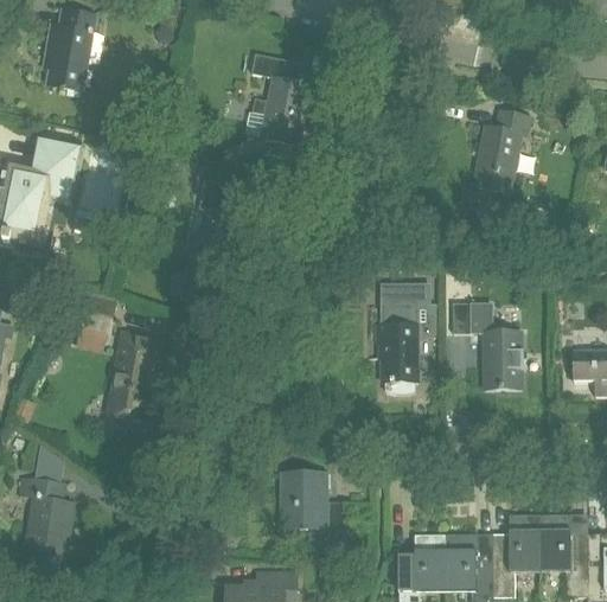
[(94,14),(63,8),(59,25),(52,24),(45,59),(51,61),(48,84),(81,90),(94,14)]
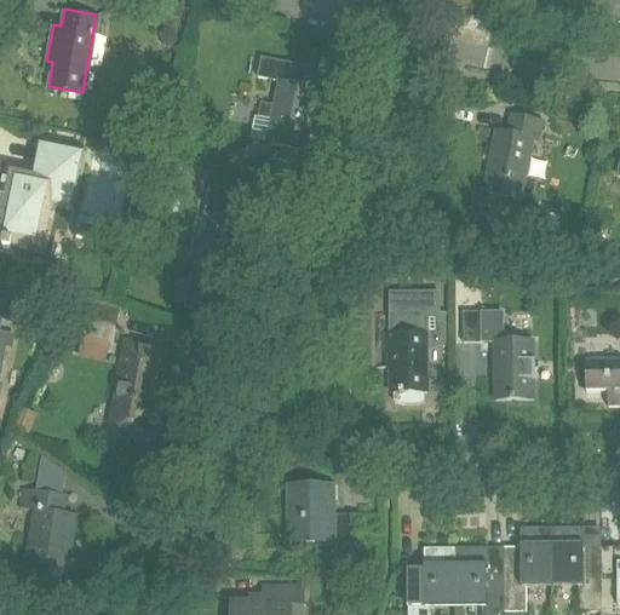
[(172,42),(178,36),(173,26),(165,24),(159,30),(162,41),(172,42)]
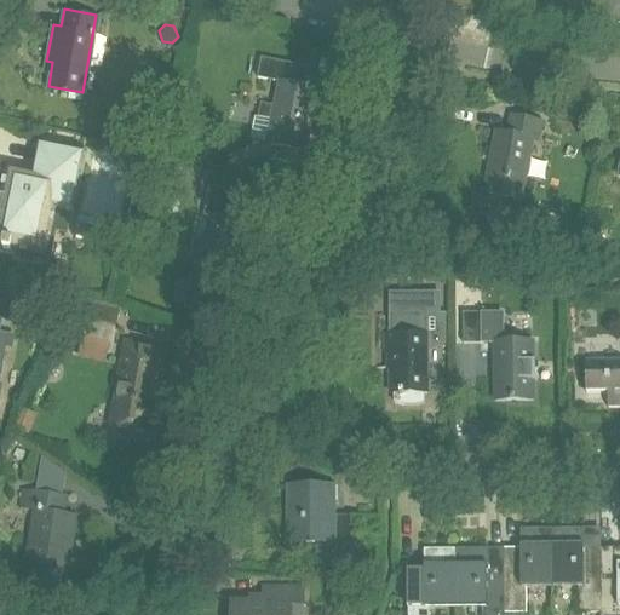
[(280,79),(275,102),(260,99),(258,113),(273,116),(268,141),(304,148),(316,86),(309,85),(310,79),(308,79),(310,64),(260,55),(257,74),(280,79)]
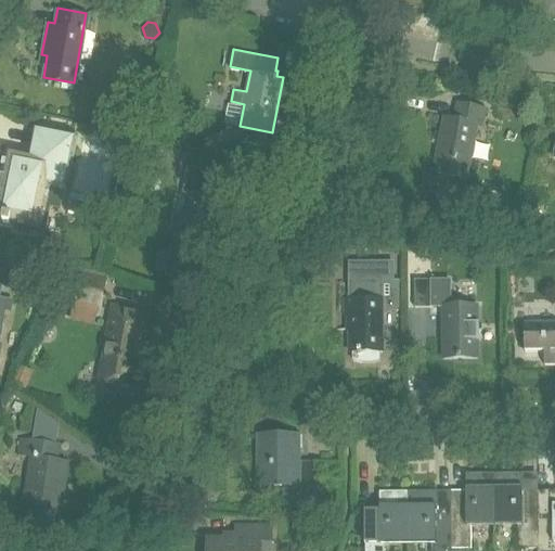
[(531,109),(448,93),(437,150),(480,157),(486,126),(527,133),(531,109)]
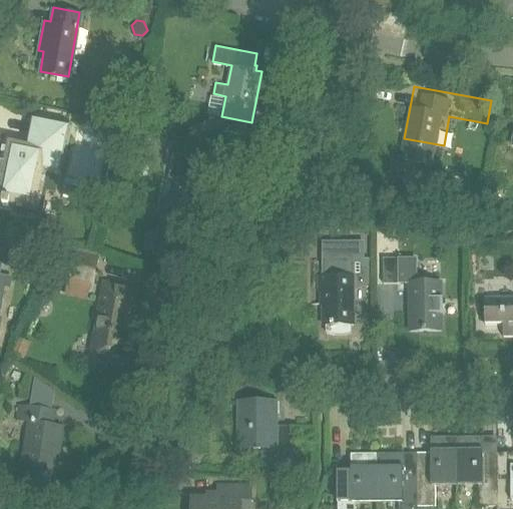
[(70,123),(43,118),(37,143),(27,141),(8,137),(3,159),(1,159),(0,163),(0,198),(3,199),(3,202),(9,203),(9,201),(15,202),(14,207),(40,213),(46,185),(50,168),(60,170),(63,153),(64,153),(70,123)]
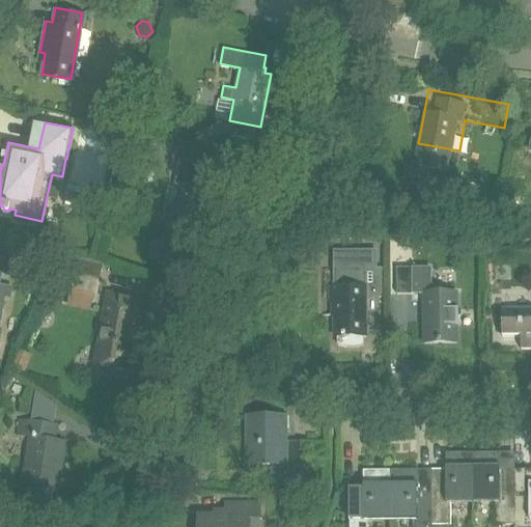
[(72,260),(66,285),(95,292),(101,267),(72,260)]
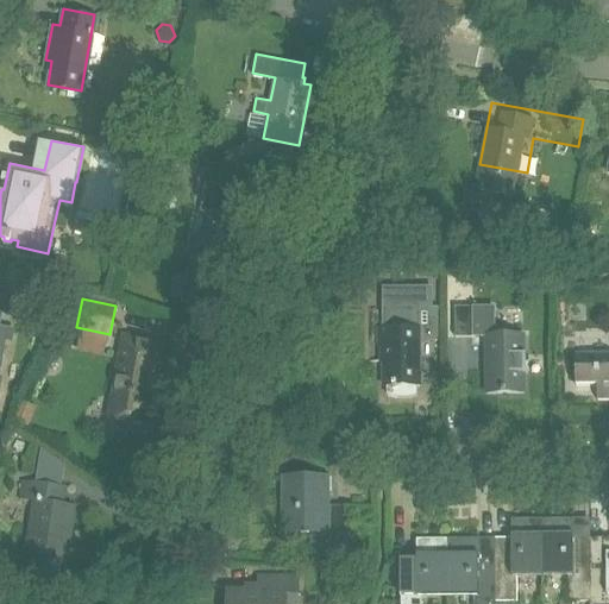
[(456,333),(473,333),(484,333),(485,389),(523,389),(522,331),(495,331),(495,302),(454,302),(456,333)]
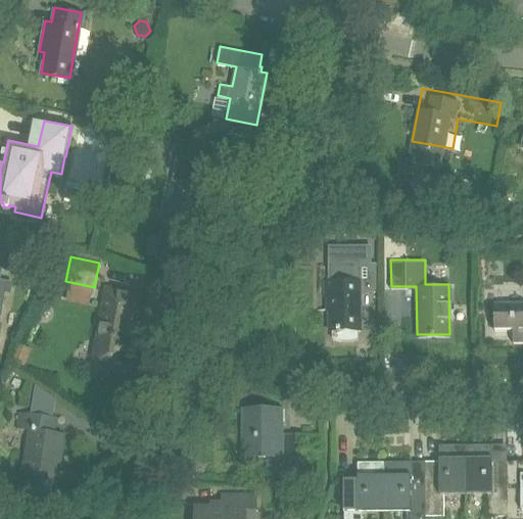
[(361,280),(372,280),(372,263),(347,263),(347,279),(325,280),(325,294),(329,293),(330,329),(332,329),(333,337),(337,338),(341,338),(345,338),(349,338),(353,337),(358,337),(358,328),(361,328),(361,280)]
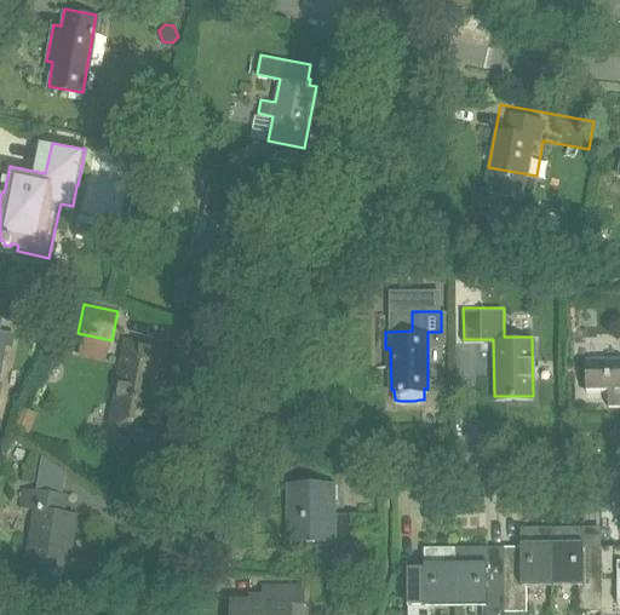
[(150,429),(162,362),(137,357),(139,343),(125,340),(112,421),(150,429)]
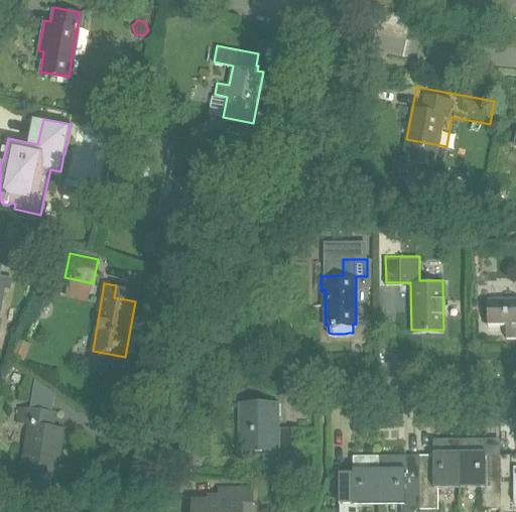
[(515,296),(487,297),(487,323),(506,323),(506,337),(515,336),(515,296)]
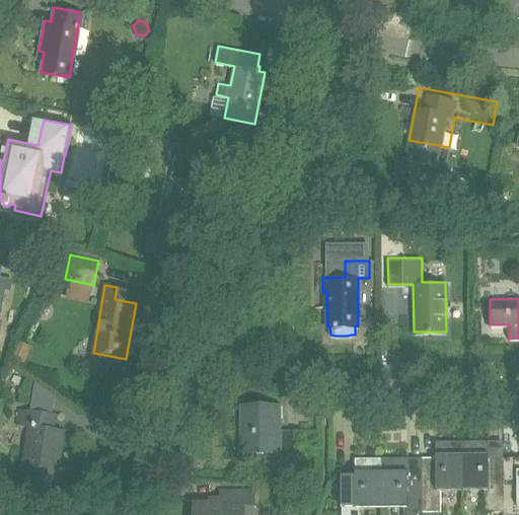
[(12,356),(24,361),(31,344),(19,340),(12,356)]
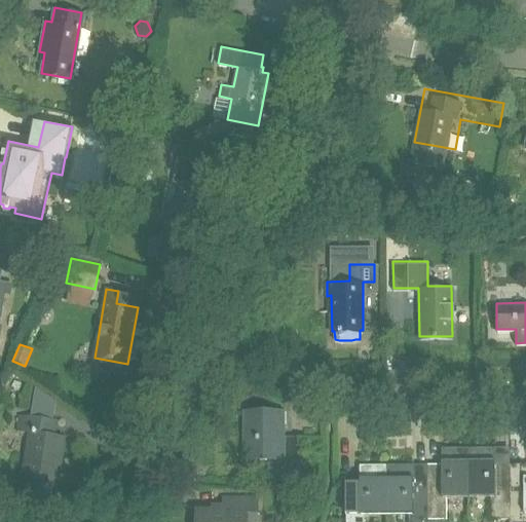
[(268,454),(268,475),(298,474),(297,435),(283,435),(283,410),(246,411),(246,455),(268,454)]
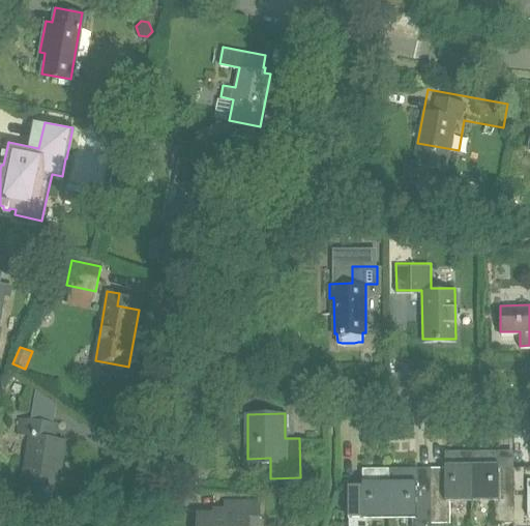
[(55,510),(66,439),(56,437),(58,421),(26,416),(23,432),(29,433),(19,504),(55,510)]
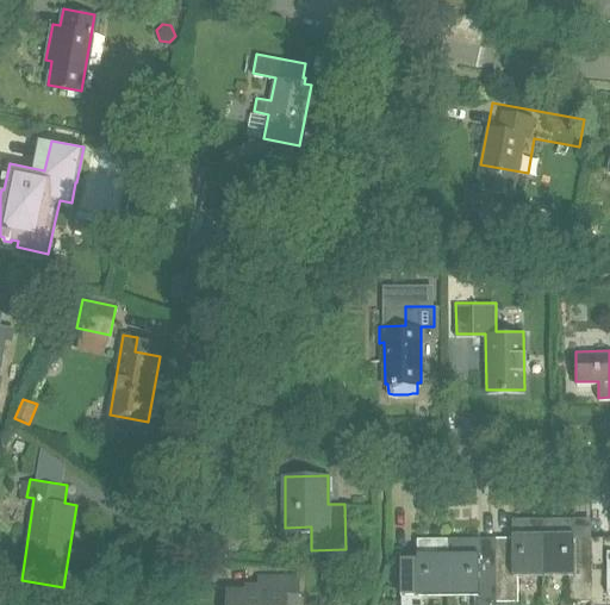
[(510,536),(495,537),(495,600),(496,600),(516,599),(516,574),(543,574),(542,516),(510,516),(510,536)]
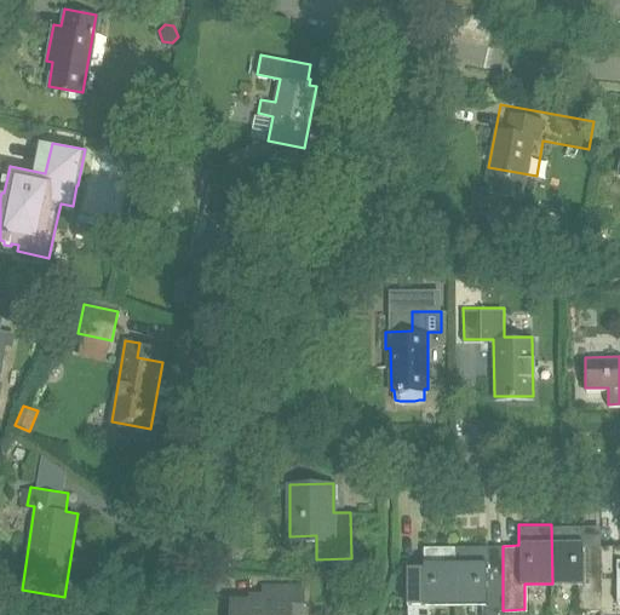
[(583,524),(551,524),(552,584),(577,582),(578,609),(601,609),(601,544),(583,544),(583,524)]
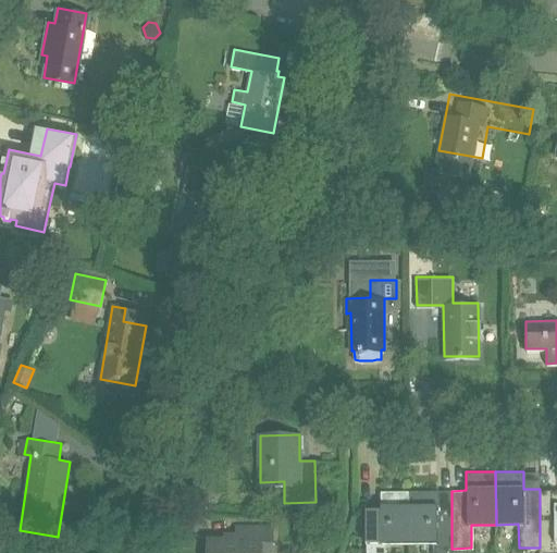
[(556,552),(556,489),(540,489),(540,548),(540,552),(556,552)]
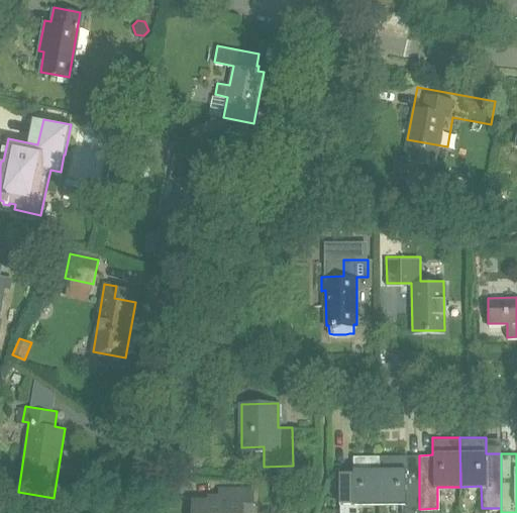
[(356,512),(357,505),(380,504),(379,455),(352,455),(352,474),(338,474),(338,512),(356,512)]
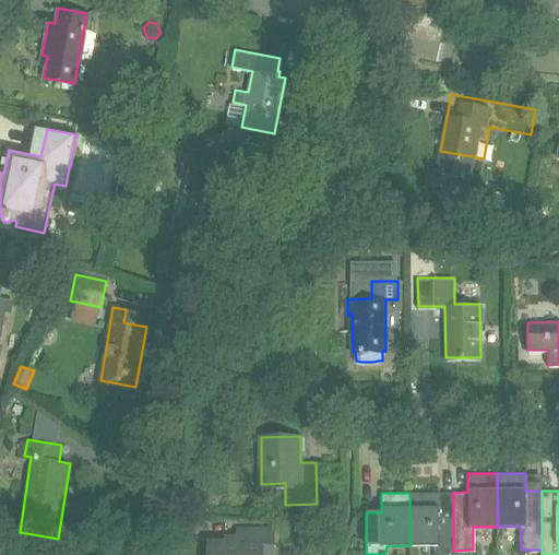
[(453,493),(409,493),(411,545),(432,545),(432,554),(454,554),(454,551),(453,551),(453,493)]
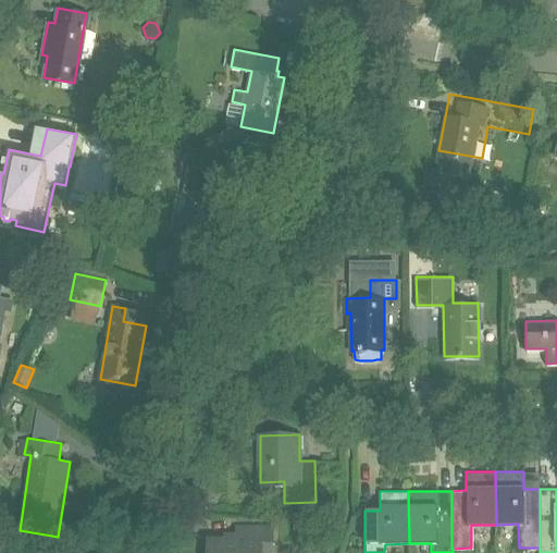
[(271,551),(271,525),(238,525),(238,540),(210,541),(210,552),(259,552),(260,551),(271,551)]
